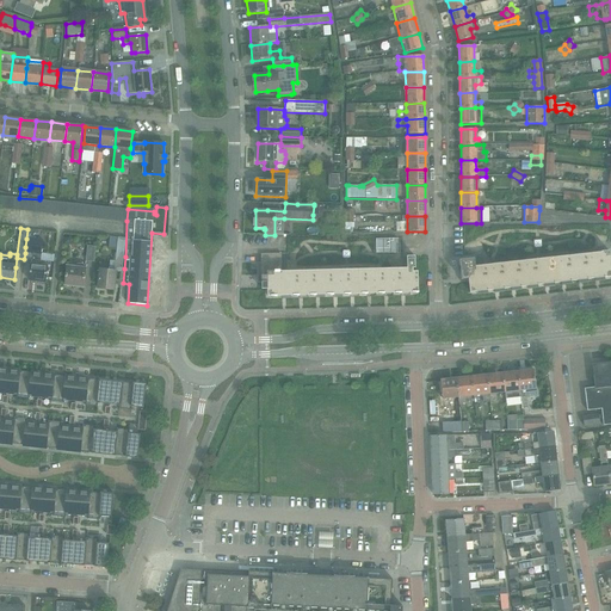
[(115,290),(116,278),(116,271),(115,271),(116,267),(123,269),(125,239),(110,238),(109,250),(116,250),(115,261),(111,261),(110,270),(99,270),(98,289),(115,290)]
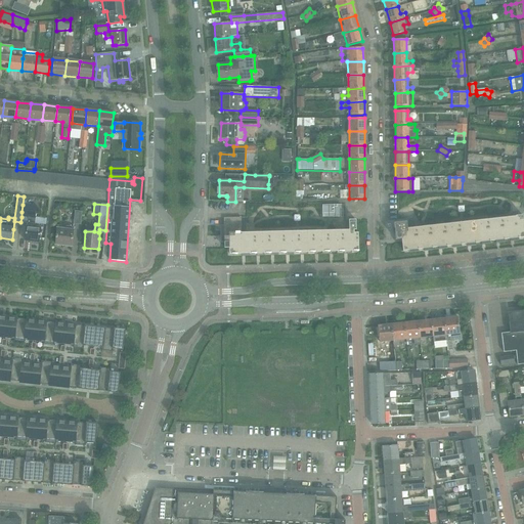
[(39,243),(40,232),(41,224),(35,223),(37,206),(23,205),(22,212),(22,217),(28,217),(28,222),(27,222),(25,241),(39,243)]
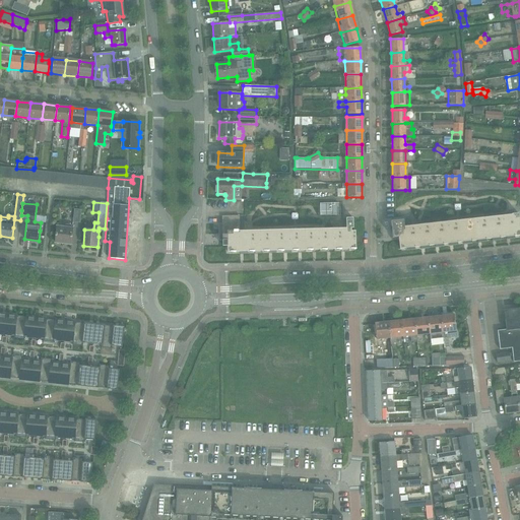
[(338,203),(320,203),(320,215),(338,215),(338,203)]
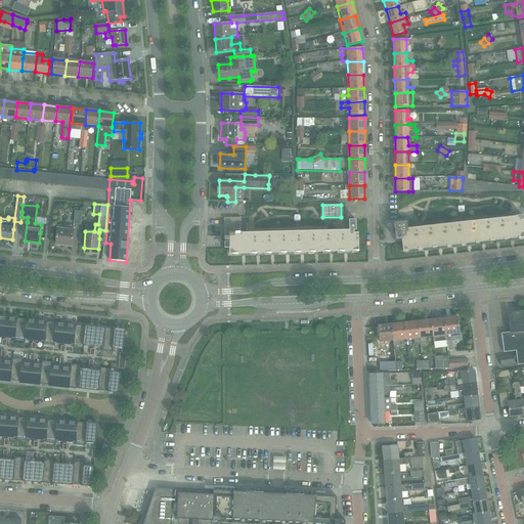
[(81,225),(83,212),(75,211),(73,224),(81,225)]
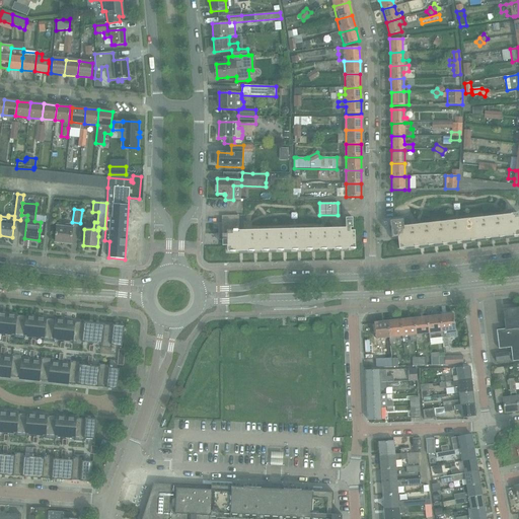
[(476,240),(476,238),(484,237),(484,239),(491,238),(491,236),(498,235),(498,237),(506,236),(505,234),(512,234),(513,236),(518,234),(518,230),(517,213),(510,214),(511,218),(403,230),(402,220),(389,221),(391,237),(397,237),(398,248),(405,247),(405,245),(413,245),(413,247),(420,246),(420,244),(427,243),(427,245),(434,244),(434,242),(441,242),(441,243),(448,243),(448,241),(455,240),(455,242),(462,241),(462,239),(469,238),(469,240),(476,240)]
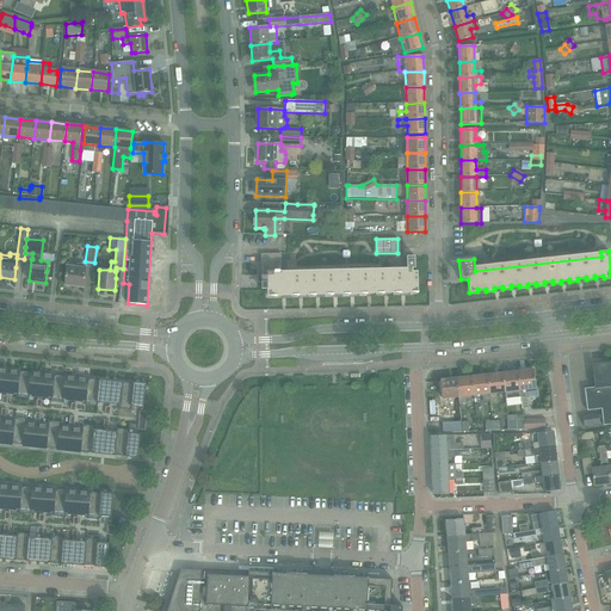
[(418,292),(417,271),(413,271),(413,269),(414,269),(414,257),(407,257),(407,272),(282,276),(281,254),(260,254),(260,277),(261,287),(266,285),(267,296),(277,296),(277,294),(285,294),(285,296),(294,296),(294,294),(303,294),(303,296),(312,296),(312,294),(321,292),(321,295),(329,295),(329,292),(338,292),(338,295),(347,295),(347,292),(356,292),(356,295),(365,294),(365,291),(374,291),(374,294),(382,294),(382,291),(392,291),(392,294),(400,294),(400,291),(409,291),(409,294),(418,292)]
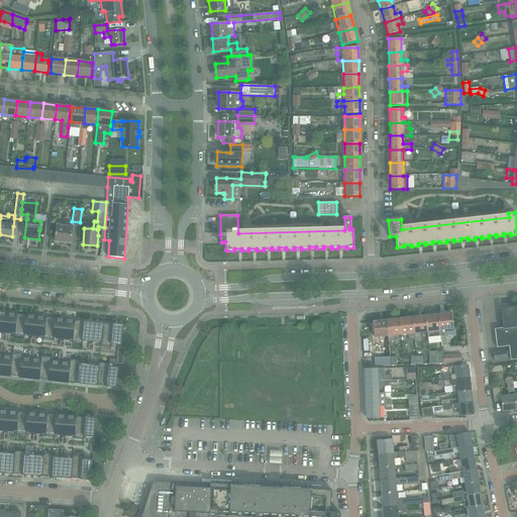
[(71,242),(72,232),(73,224),(66,223),(65,226),(57,226),(55,241),(71,242)]
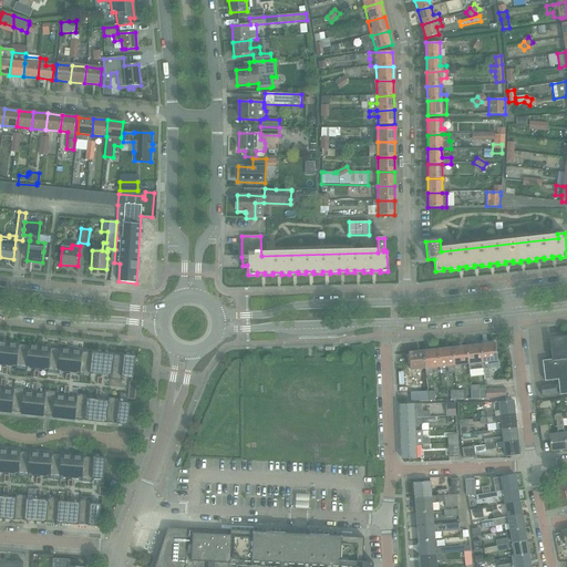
[(560,395),(566,393),(566,368),(563,338),(550,339),(553,360),(543,361),(545,381),(558,380),(560,395)]
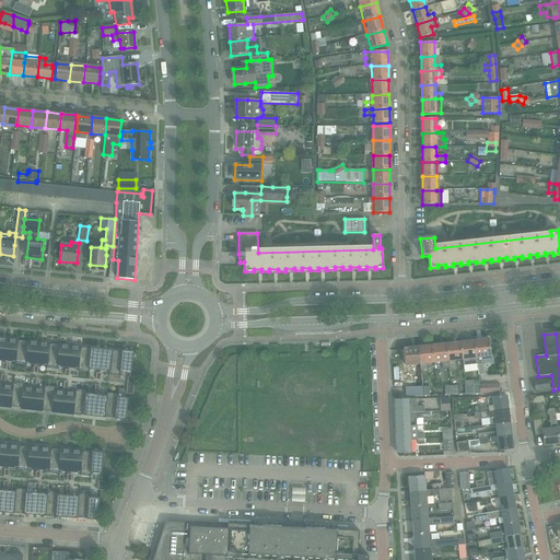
[(0,359),(14,361),(14,364),(26,365),(26,362),(46,364),(46,368),(57,369),(58,366),(78,369),(77,371),(89,373),(89,370),(108,372),(108,375),(120,376),(120,373),(130,374),(133,352),(121,351),(113,350),(90,347),(90,348),(81,347),(81,346),(59,343),(59,345),(49,343),(49,342),(27,340),(27,341),(19,340),(19,339),(0,337),(0,359)]
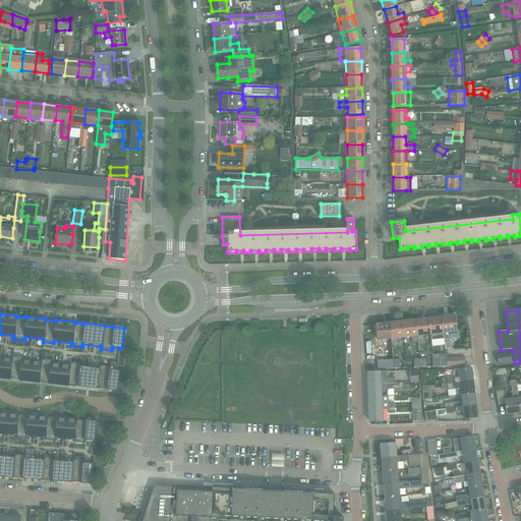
[(451,338),(450,332),(456,331),(455,315),(442,316),(444,339),(451,338)]
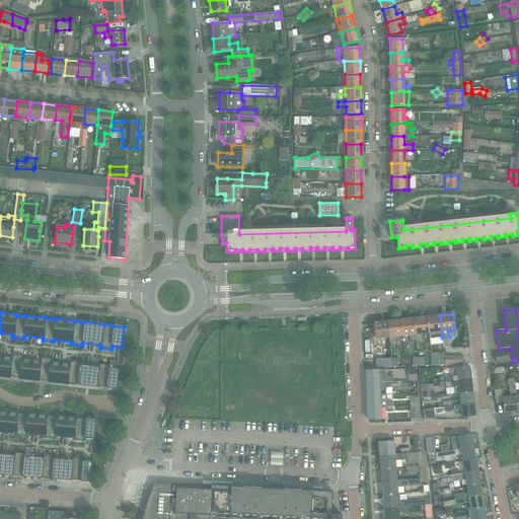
[(442,338),(440,315),(427,317),(429,332),(430,340),(442,338)]
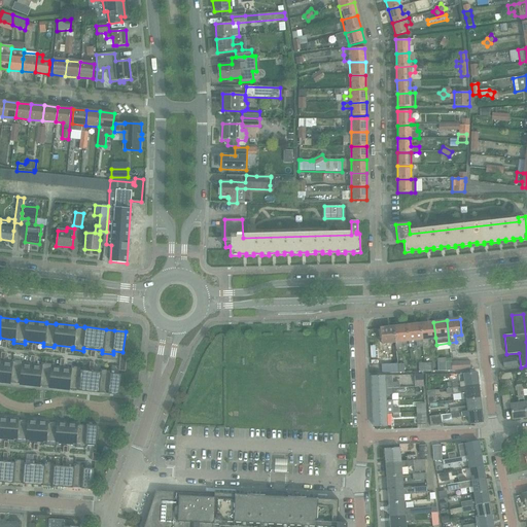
[(420,323),(423,347),(423,348),(428,347),(427,339),(435,338),(433,322),(420,323)]
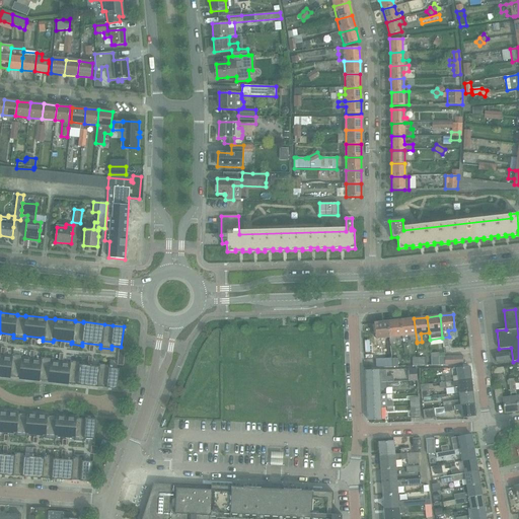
[(414,318),(400,320),(402,336),(410,335),(411,342),(417,342),(414,318)]
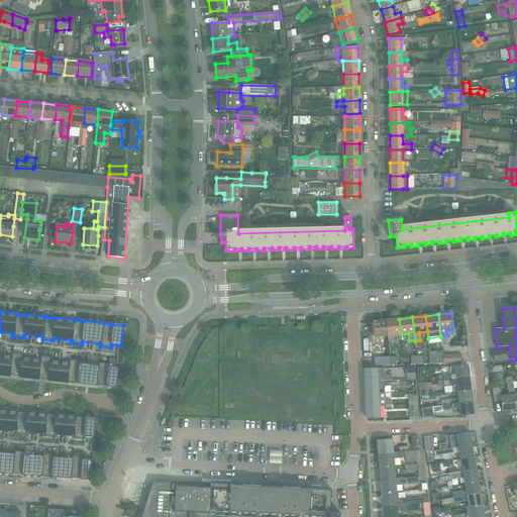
[(386,320),(389,343),(394,342),(394,335),(401,334),(399,319),(386,320)]
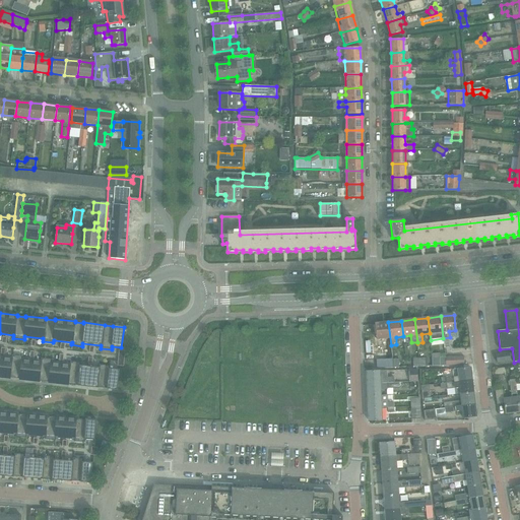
[(375,324),(376,339),(377,346),(391,345),(388,322),(375,324)]
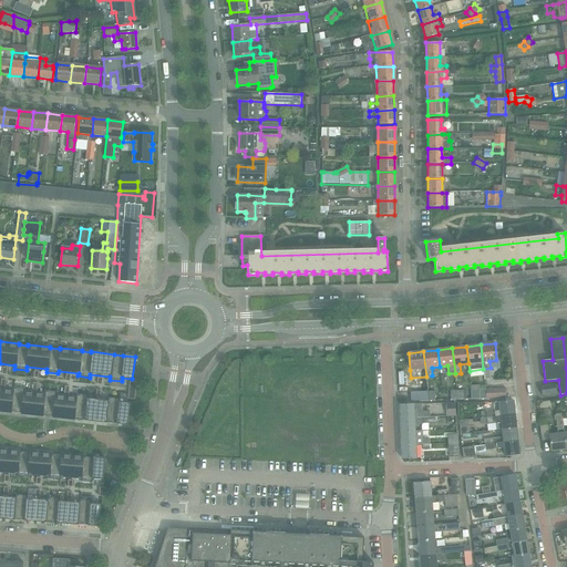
[(136,377),(137,392),(145,392),(145,377),(136,377)]
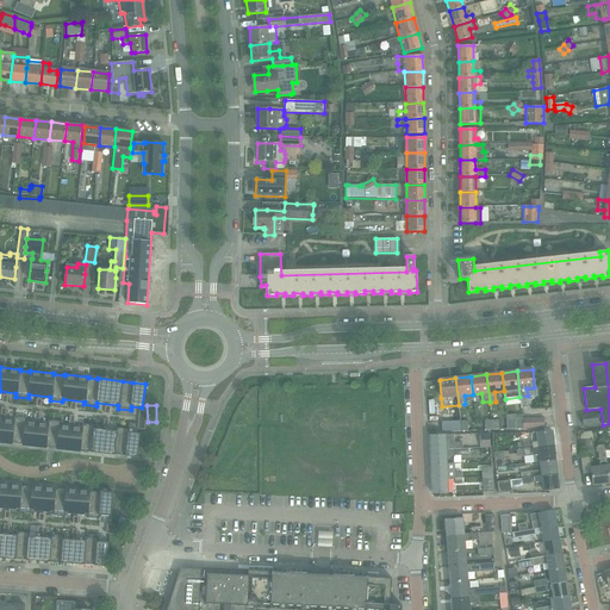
[(597,414),(582,416),(583,424),(598,423),(597,414)]
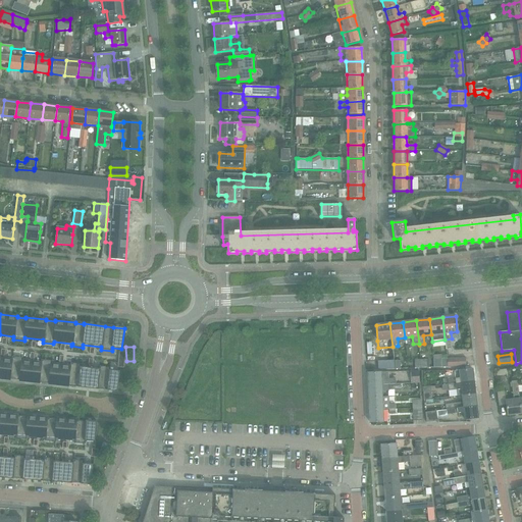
[(0,378),(10,380),(10,379),(18,380),(39,383),(40,382),(48,383),(48,384),(68,386),(68,385),(76,386),(76,387),(98,389),(98,388),(106,389),(106,390),(117,392),(119,371),(109,370),(110,367),(99,366),(99,369),(81,367),(81,364),(69,363),(69,365),(51,364),(52,361),(41,359),(40,362),(22,360),(22,357),(11,356),(11,359),(0,357),(0,378)]
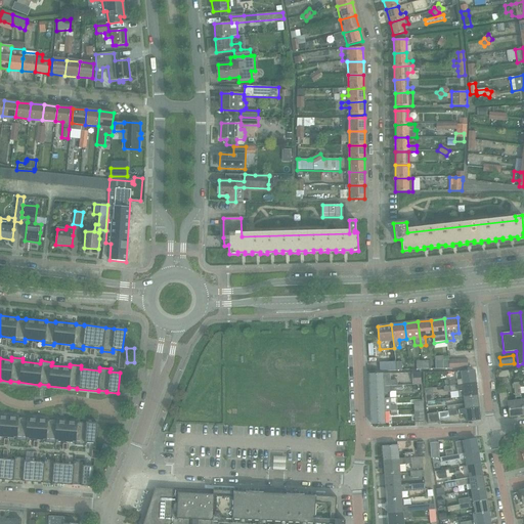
[(449,369),(468,368),(468,360),(448,360),(449,369)]
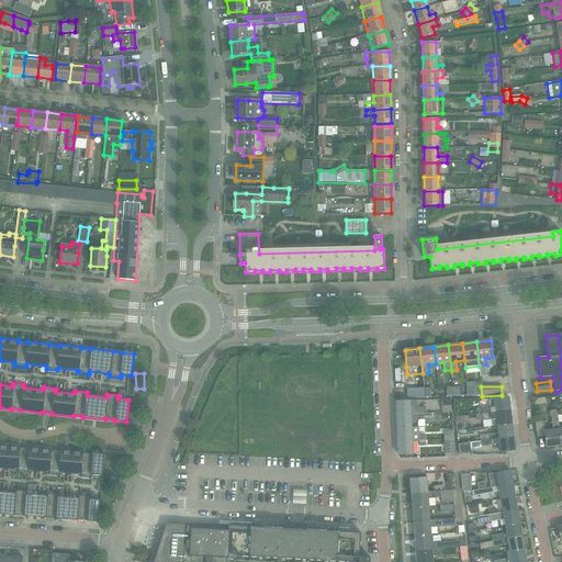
[(462,389),(459,388),(452,388),(453,397),(459,396),(463,396),(462,389)]
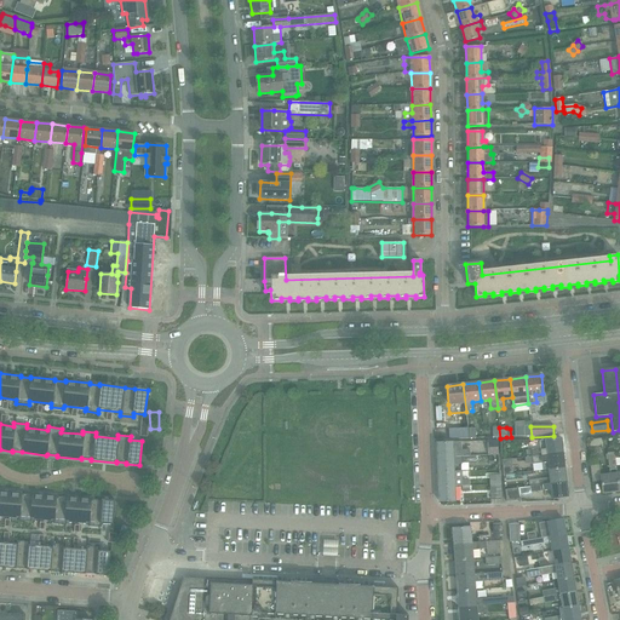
[(446,438),(460,438),(460,440),(469,438),(468,429),(460,429),(460,431),(446,431),(446,438)]
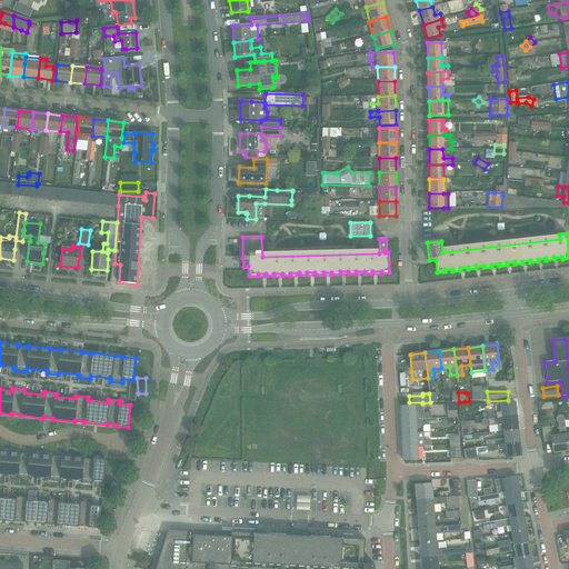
[(517,417),(515,402),(500,403),(496,405),(497,412),(488,413),(488,420),(517,417)]
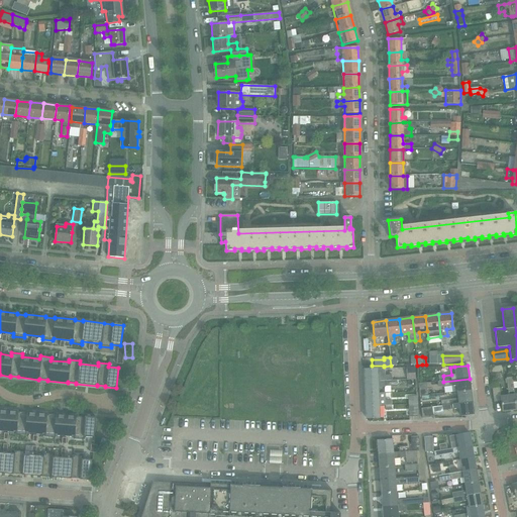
[(365,383),(397,382),(397,381),(392,381),(392,376),(385,376),(385,369),(364,370),(365,383)]
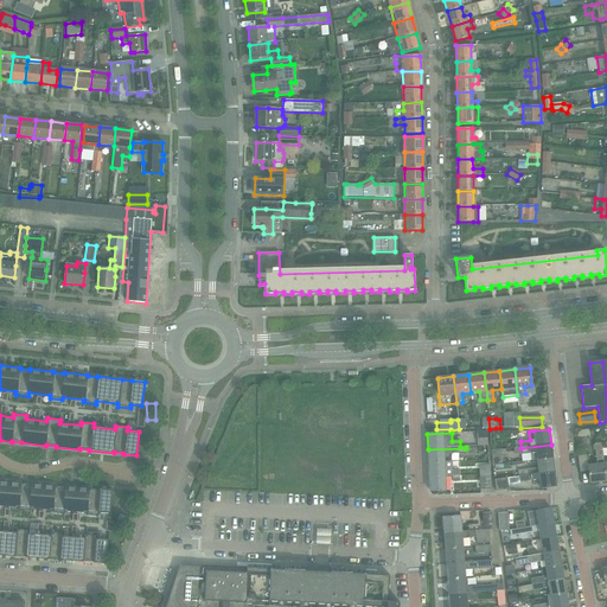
[(553,459),(551,445),(521,448),(521,451),(522,455),(536,453),(537,460),(553,459)]
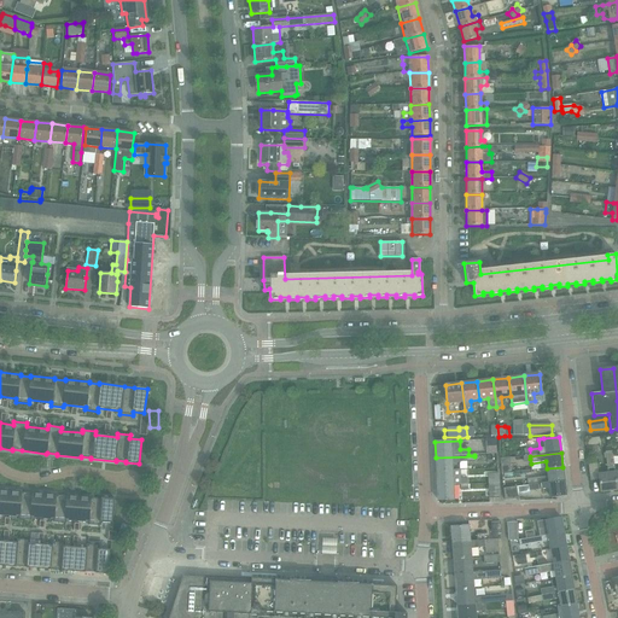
[(436,472),(461,471),(461,470),(453,470),(452,464),(460,464),(460,461),(474,461),(474,456),(436,458),(436,472)]
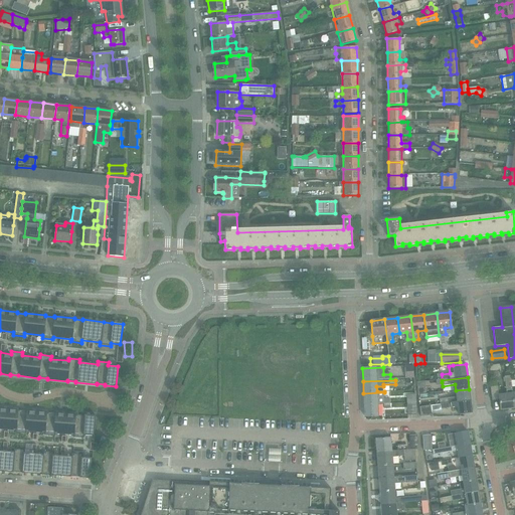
[(417,382),(418,394),(426,394),(425,381),(417,382)]
